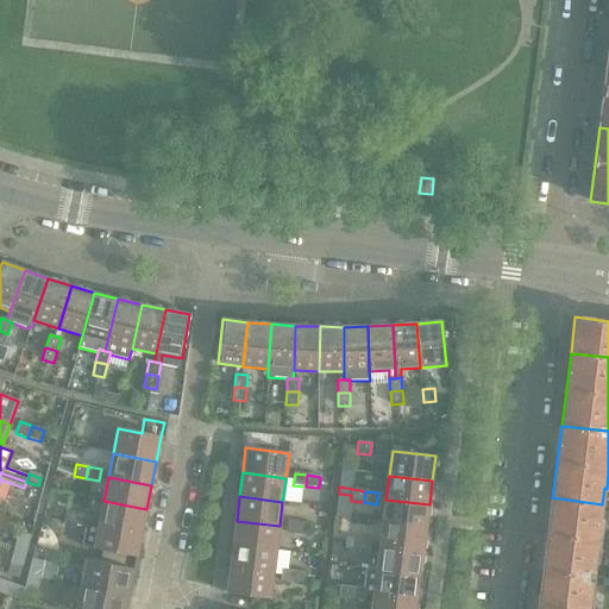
[(602,504),(552,497),(542,570),(594,577),(595,560),(597,560),(603,520),(601,519),(602,504)]
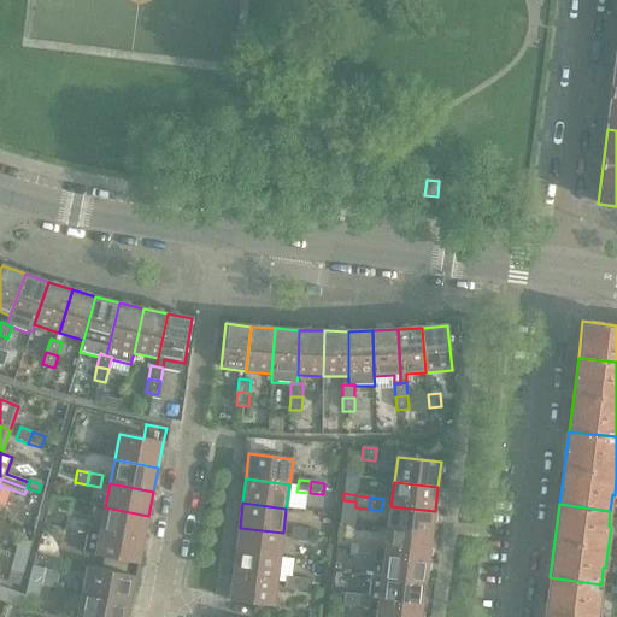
[(435,511),(391,506),(388,530),(432,536),(435,511)]
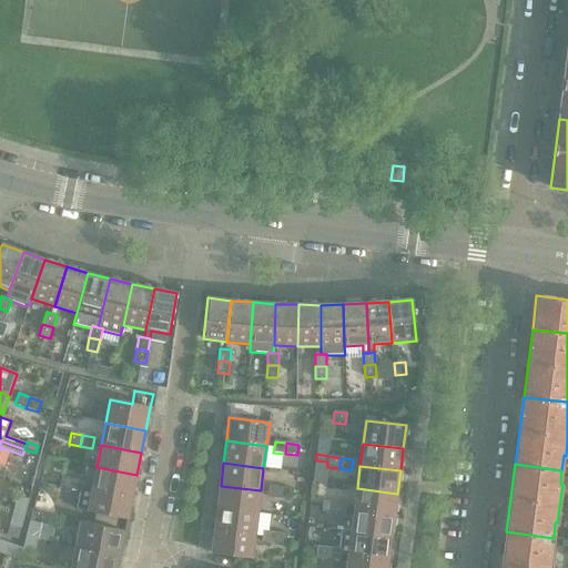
[(137,475),(97,467),(92,489),(132,497),(137,475)]
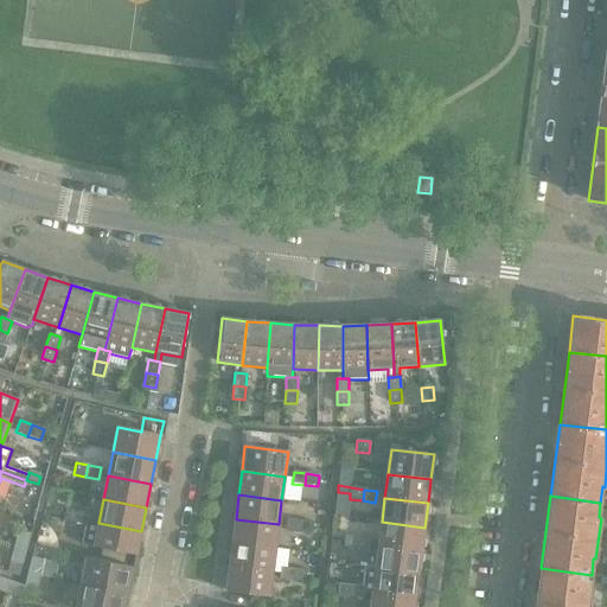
[(78,512),(66,510),(64,522),(76,524),(78,512)]
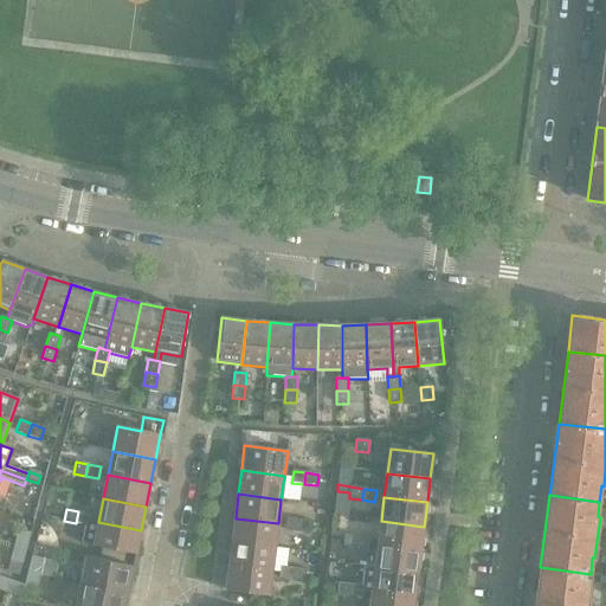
[(141,530),(98,522),(90,520),(91,514),(78,511),(76,523),(85,526),(82,543),(136,555),(141,530)]
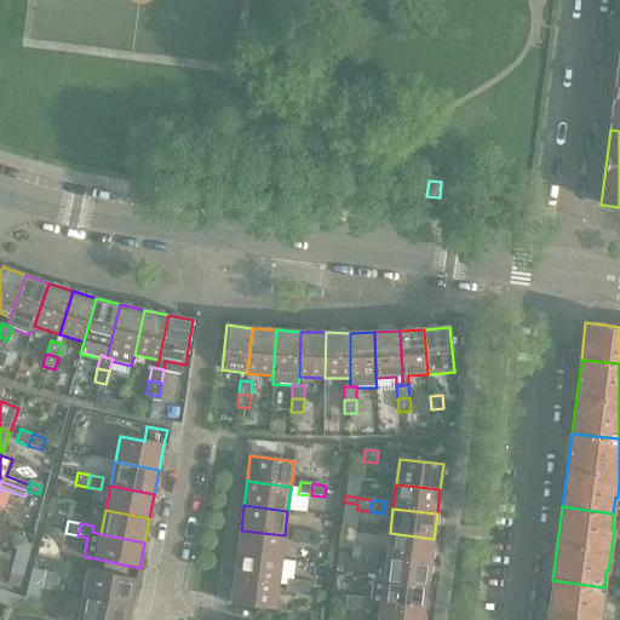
[(285,535),(241,530),(237,555),(281,561),(285,535)]
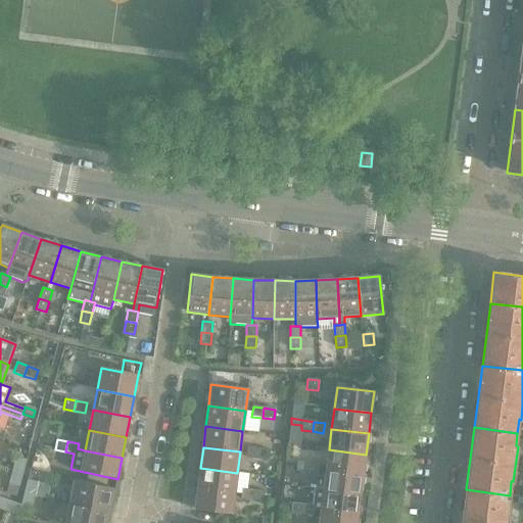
[(246,458),(257,460),(258,449),(247,447),(246,458)]
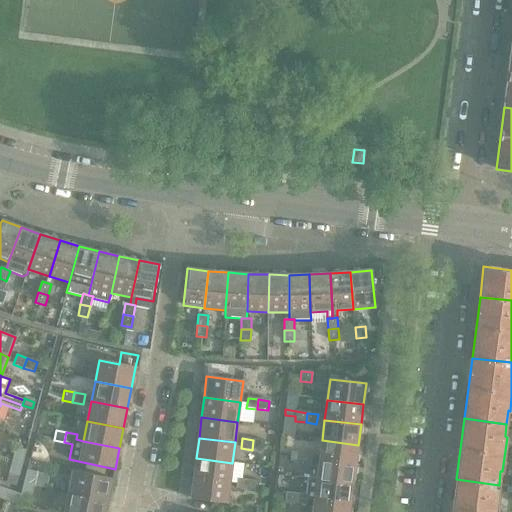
[(264,441),(253,440),(252,450),(263,451),(264,441)]
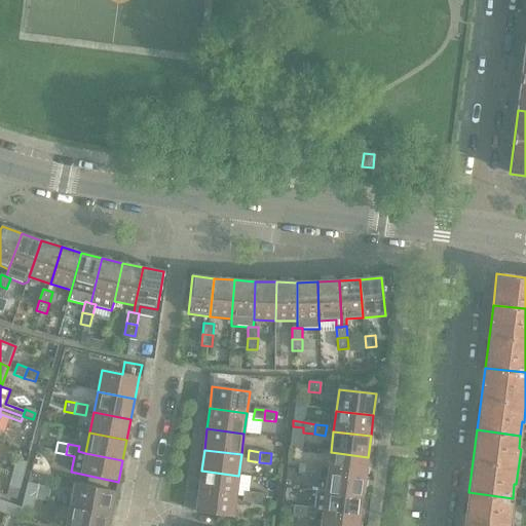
[(368,457),(331,452),(328,473),(365,478),(368,457)]
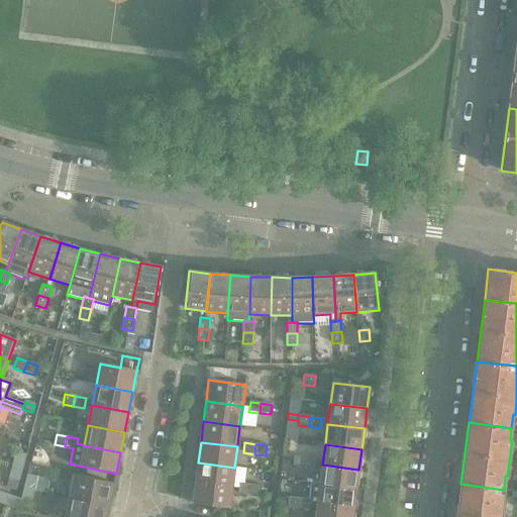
[(16,452),(12,466),(23,469),(26,455),(16,452)]
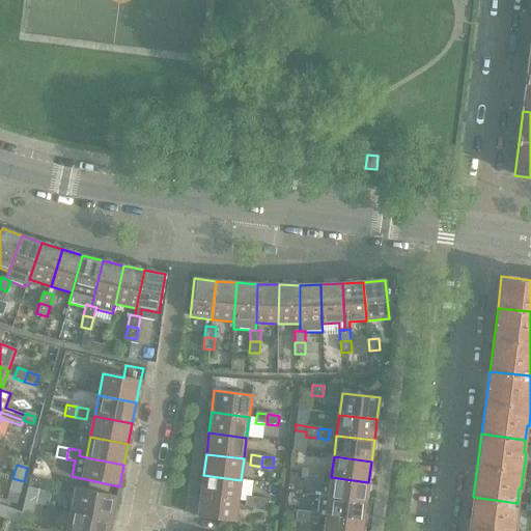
[(301,479),(312,480),(313,470),(302,469),(301,479)]
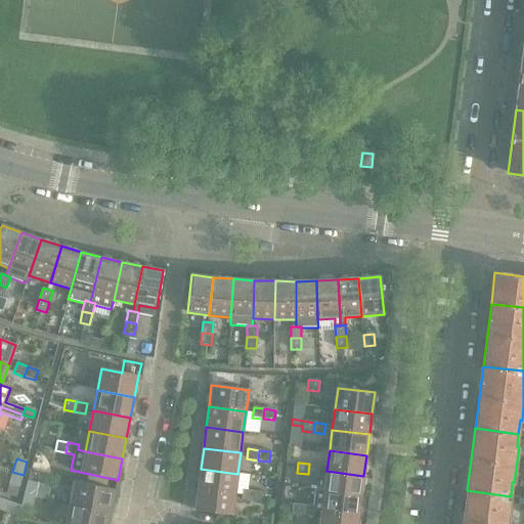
[(309,464),(308,474),(318,476),(320,466),(309,464)]
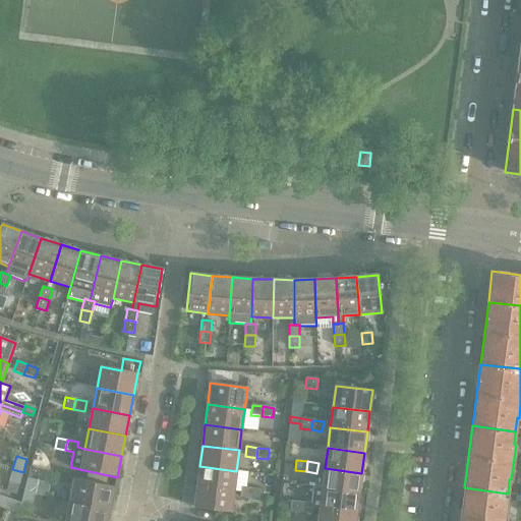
[(236,471),(199,466),(196,486),(234,491),(236,471)]
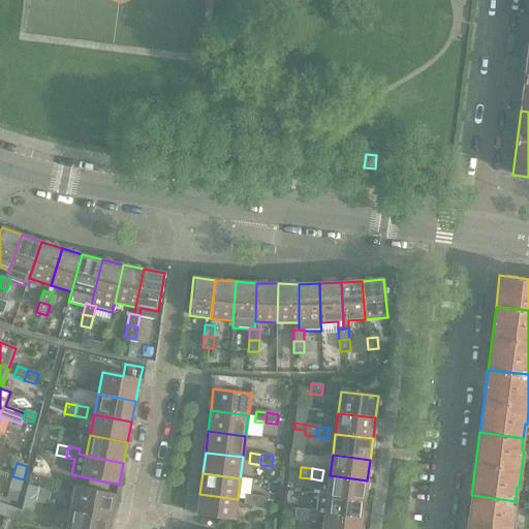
[(367,480),(330,475),(328,497),(365,501),(367,480)]
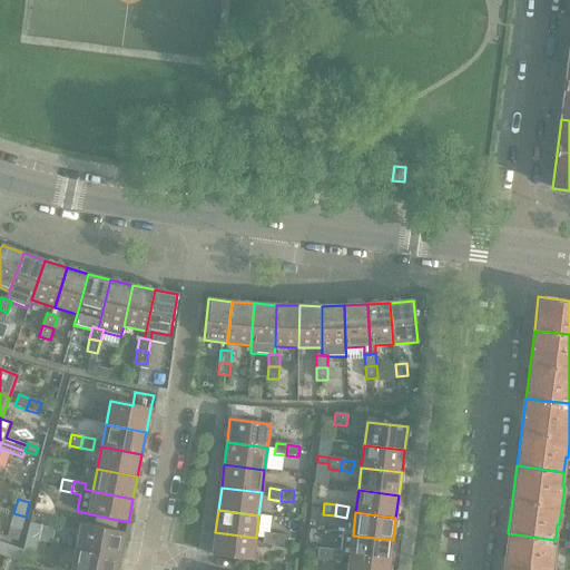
[(26,517),(13,513),(10,528),(21,531),(26,517)]
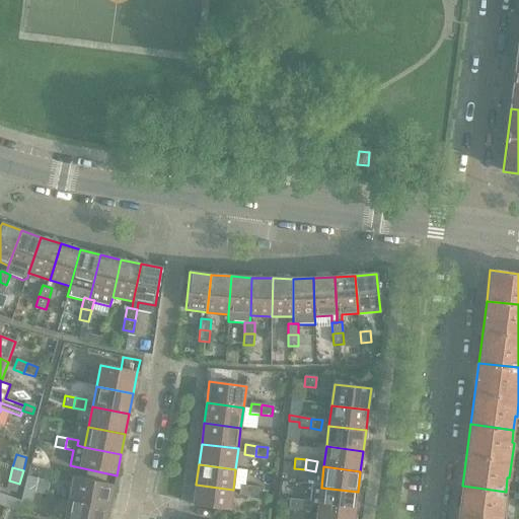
[(39,479),(27,476),(24,490),(34,493),(39,479)]
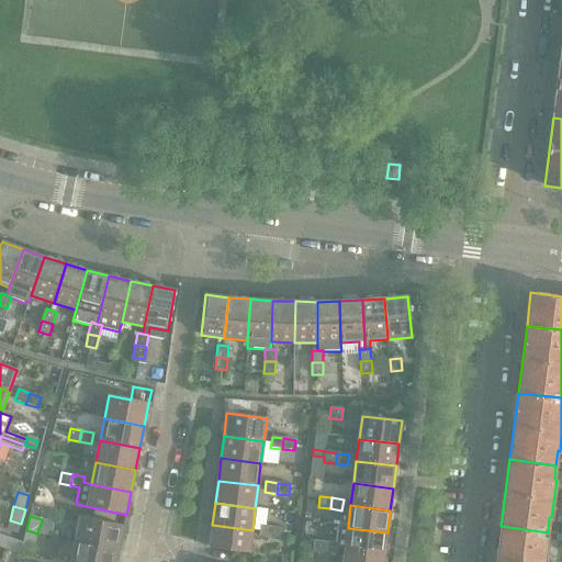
[(80,517),(75,541),(119,550),(124,526),(80,517)]
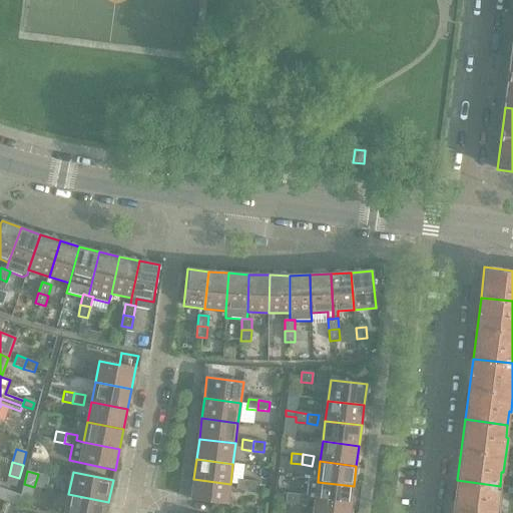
[(230,484),(193,479),(191,500),(227,505),(230,484)]
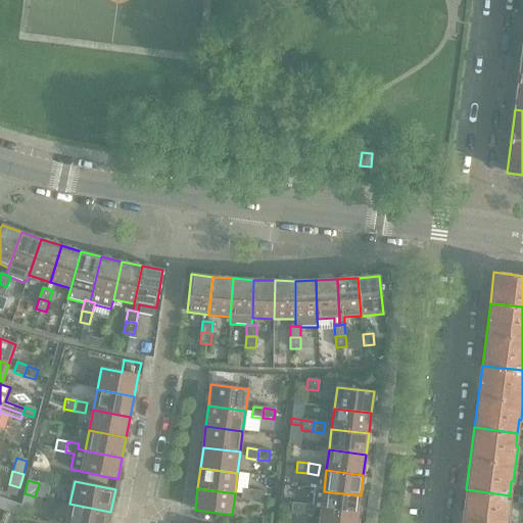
[(241,500),(252,501),(253,490),(242,489),(241,500)]
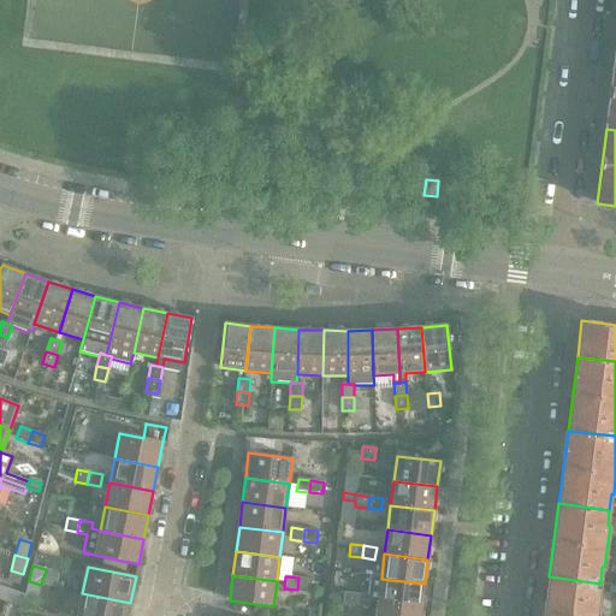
[(425,584),(381,579),(371,576),(368,596),(371,596),(369,602),(378,603),(421,608),(425,584)]
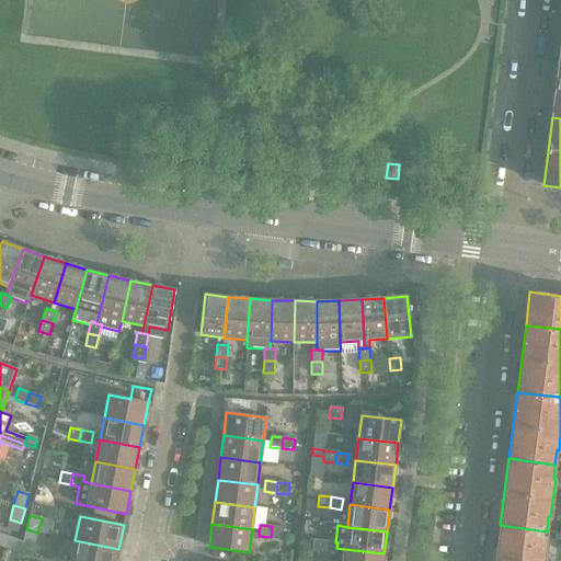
[(547,531),(500,525),(495,560),(545,560),(547,545),(545,545),(547,531)]
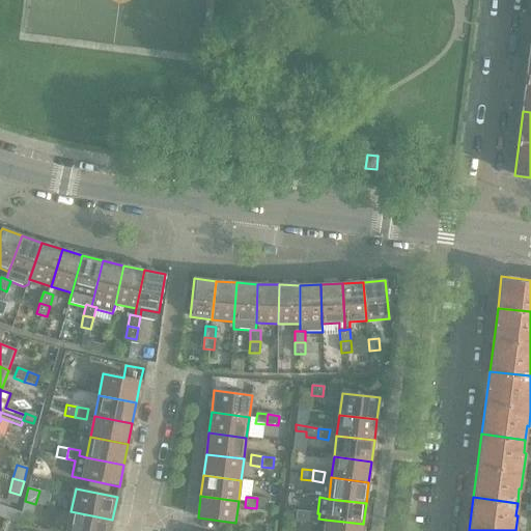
[(257,498),(256,508),(268,509),(269,499),(257,498)]
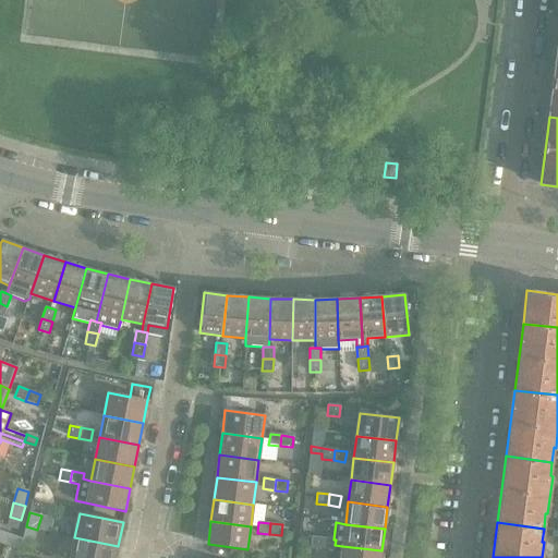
[(37,530),(26,526),(23,538),(22,542),(34,545),(37,530)]
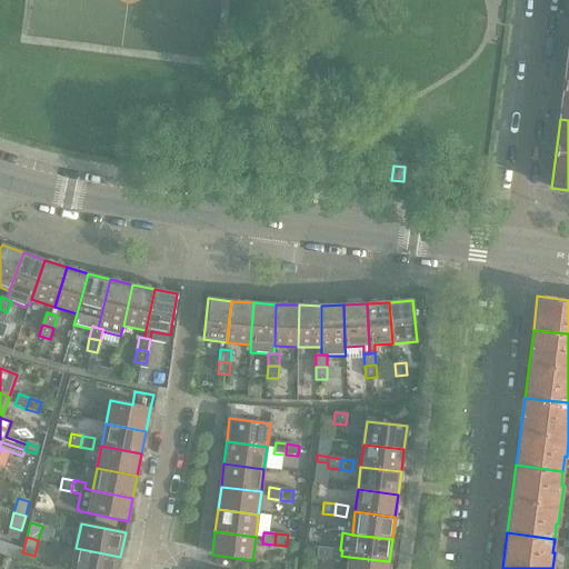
[(9,545),(0,541),(0,550),(6,553),(9,545)]
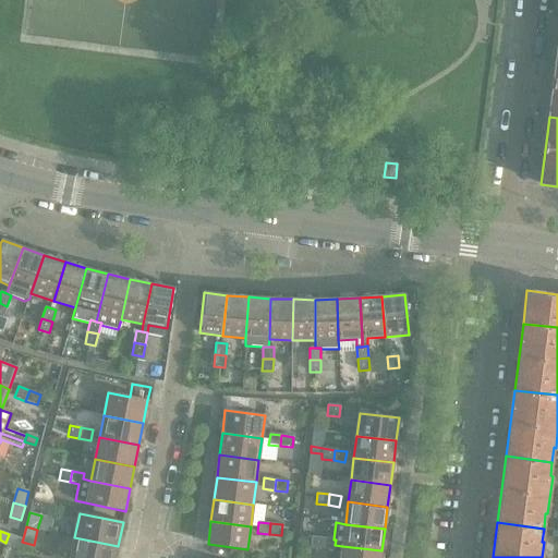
[(9,534),(5,543),(20,547),(22,542),(23,538),(9,534)]
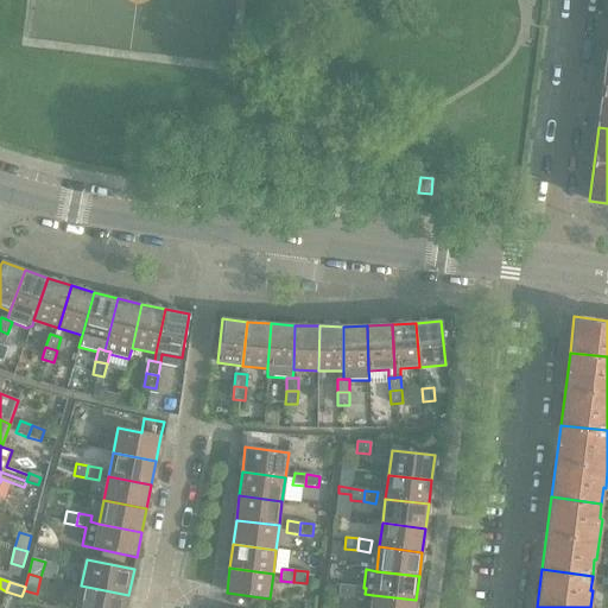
[(337,596),(350,599),(353,587),(340,584),(337,596)]
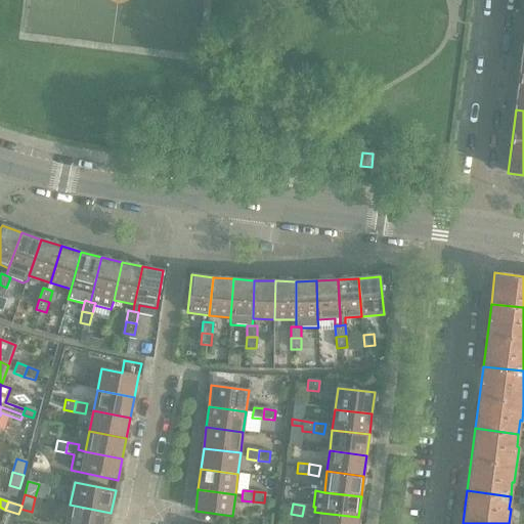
[(108,523),(111,513),(70,505),(66,523),(108,523)]
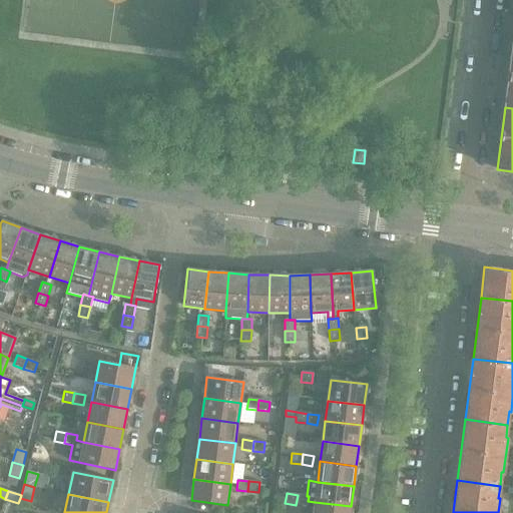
[(309,496),(307,496),(298,495),(296,505),(307,506),(308,501),(309,496)]
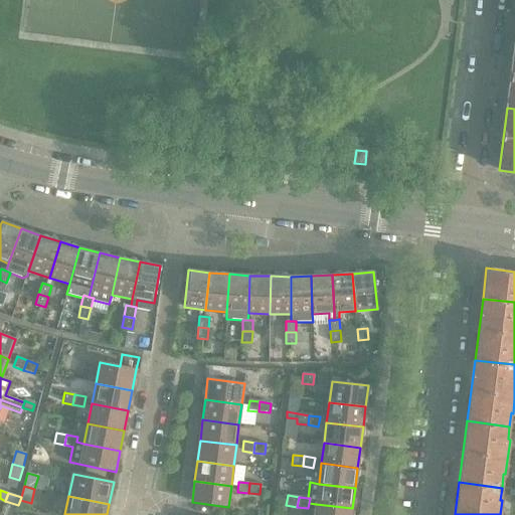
[(351,514),(352,508),(316,504),(314,514),(351,514)]
